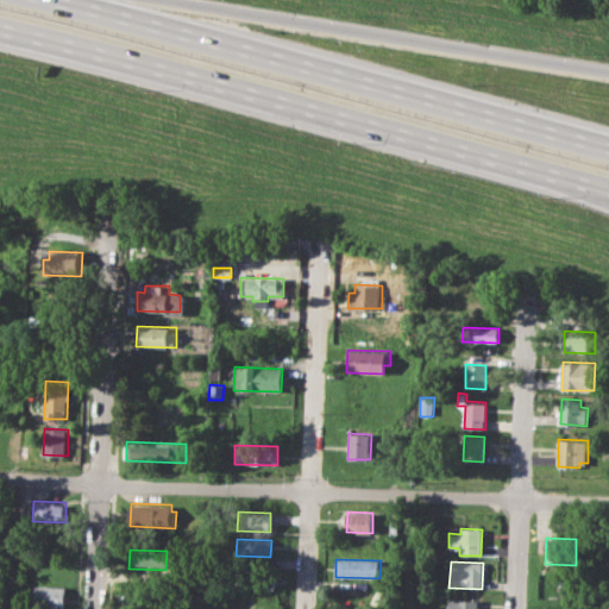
[(238,567),(276,570),(276,588),(238,586),(238,567)]
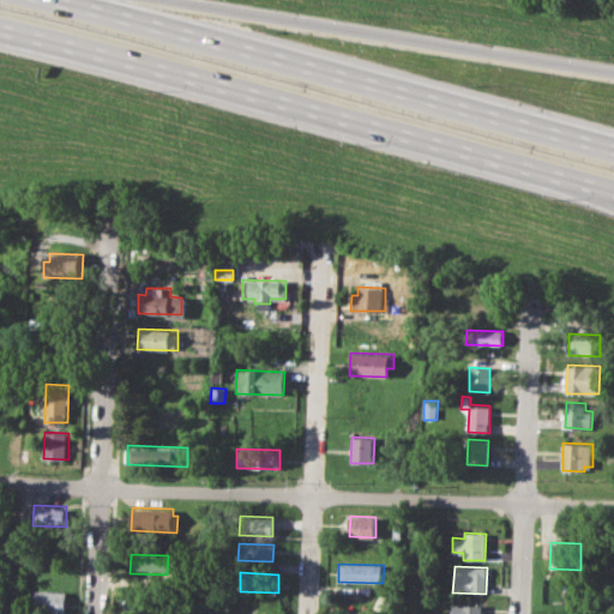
[(35,589),(65,590),(64,613),(29,612),(29,596),(35,596),(35,589)]
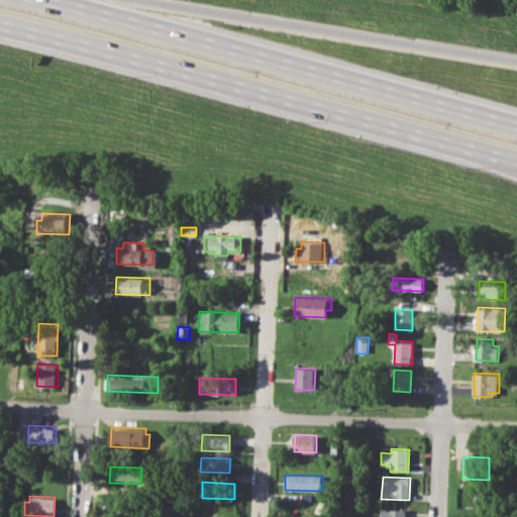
[(381,516),(381,508),(405,509),(405,516),(381,516)]
